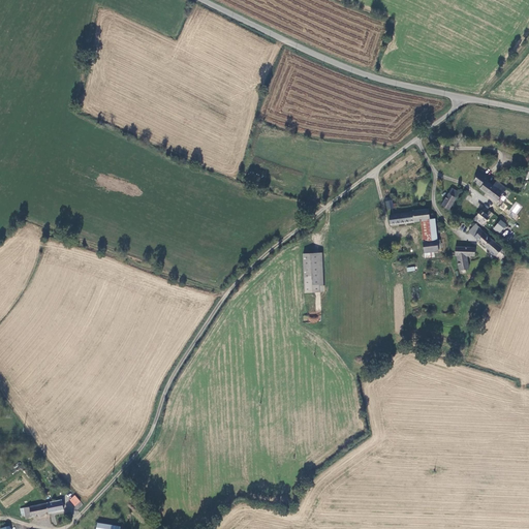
[(485,191),(490,184),(484,179),(485,177),(475,169),(473,173),(474,175),(471,178),(475,181),(475,182),(478,185),(477,186),(485,191)]
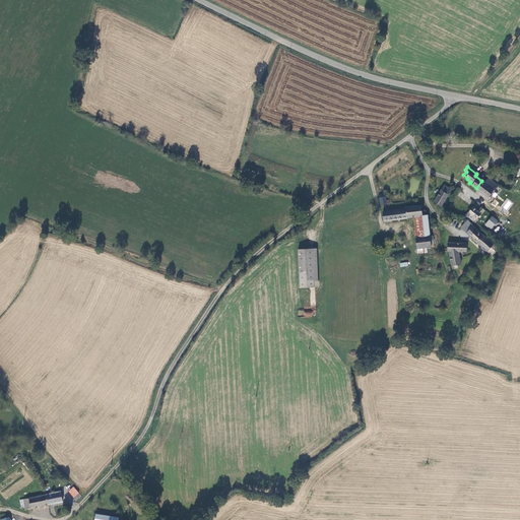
[(497,185),(485,177),(481,181),(476,188),(488,197),(497,185)]
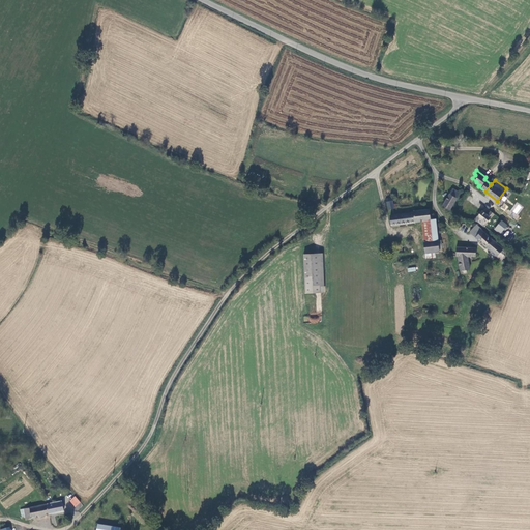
[(450,190),(447,195),(454,200),(458,195),(450,190)]
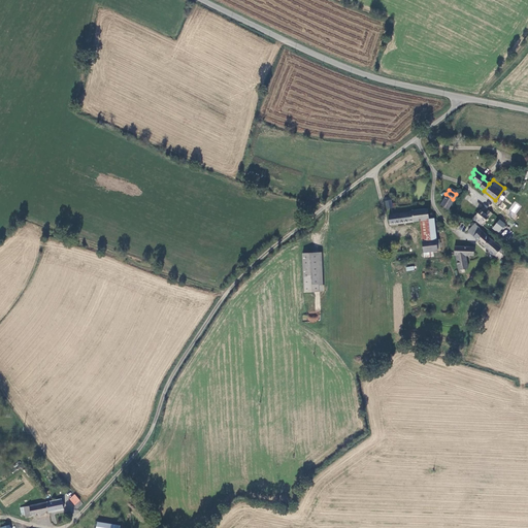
[(389,194),(383,195),(386,207),(391,206),(389,194)]
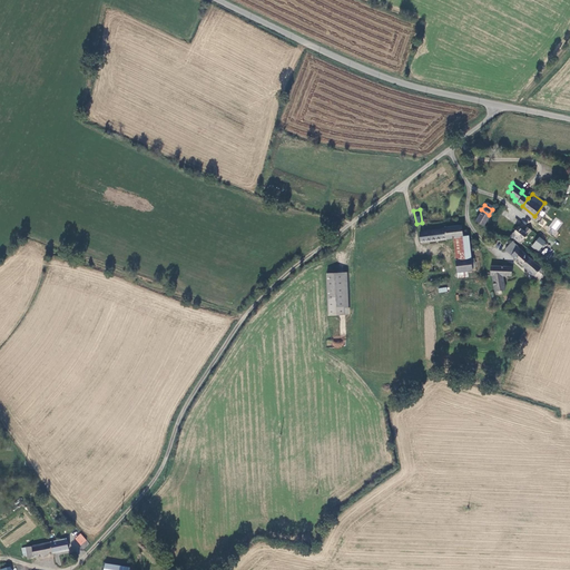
[(489,215),(481,209),(474,222),(482,227),(489,215)]
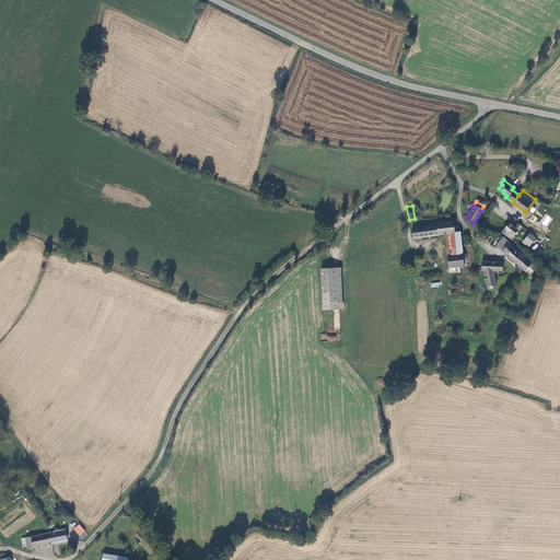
[(546,213),(537,225),(545,231),(553,220),(546,213)]
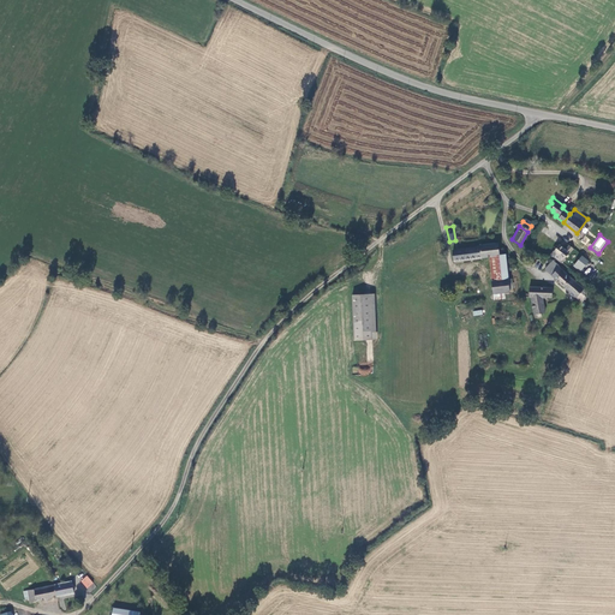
[(586,245),(590,239),(585,236),(580,242),(586,245)]
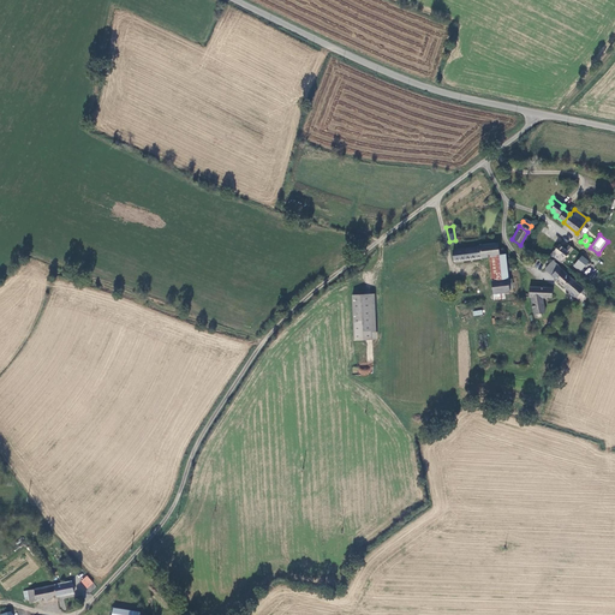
[(560,262),(571,248),(567,244),(565,248),(559,244),(553,250),(556,252),(554,256),(560,262)]
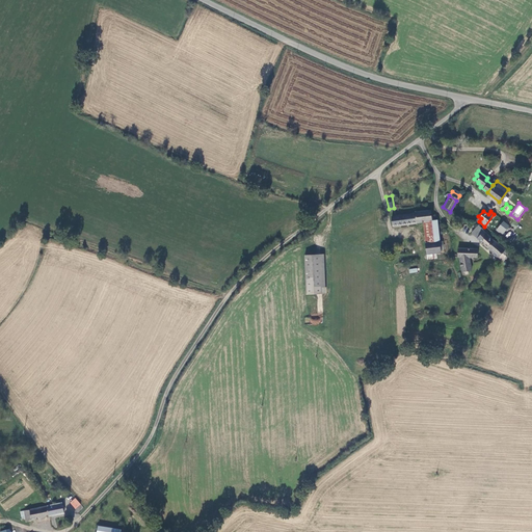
[(391,216),(391,225),(422,222),(431,221),(429,212),(414,213),(414,214),(391,216)]
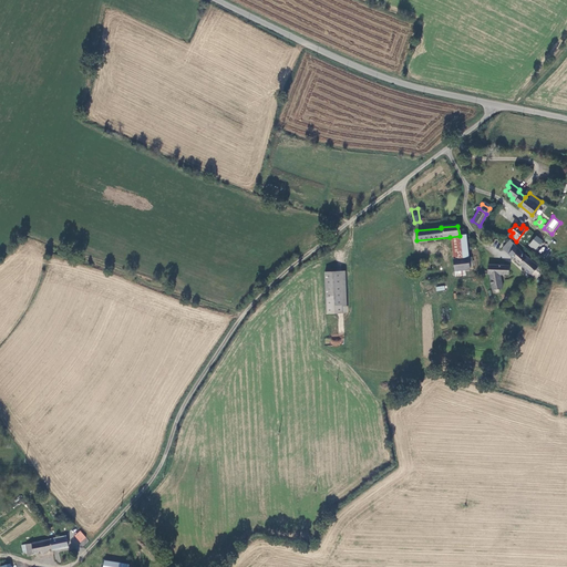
[(533,248),(540,238),(536,235),(528,244),(533,248)]
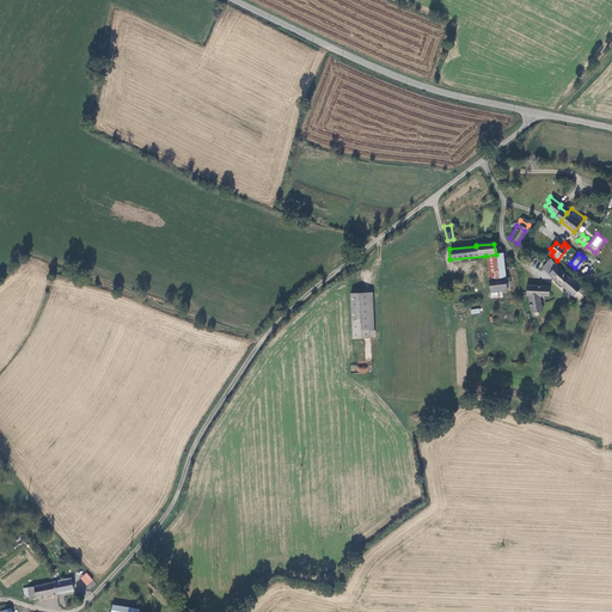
[(488,279),(505,276),(502,255),(496,255),(485,256),(488,279)]
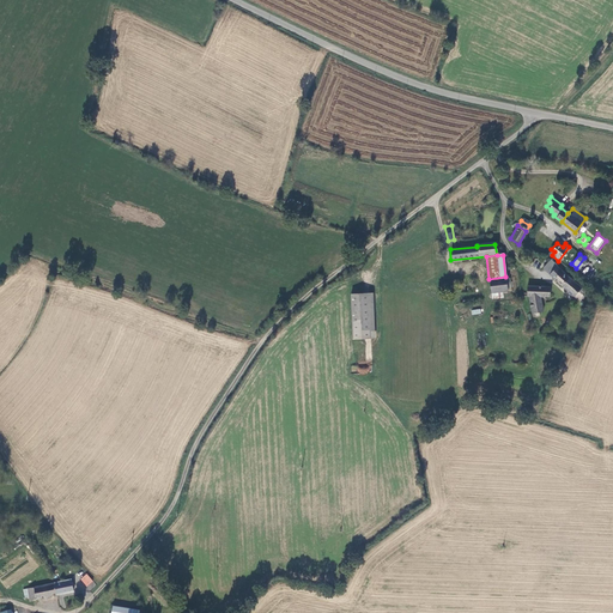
[(551,260),(542,269),(568,291),(568,292),(574,297),(578,291),(581,293),(584,290),(557,266),(551,260)]
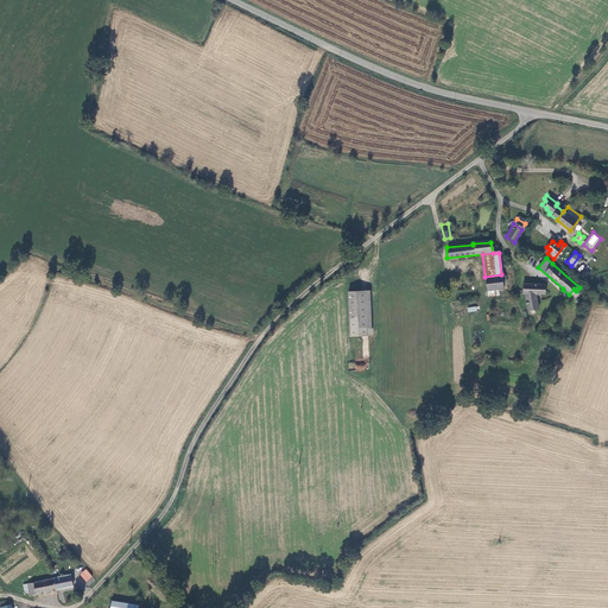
[(494,290),(506,289),(505,277),(501,277),(501,274),(485,277),(486,291),(494,290)]
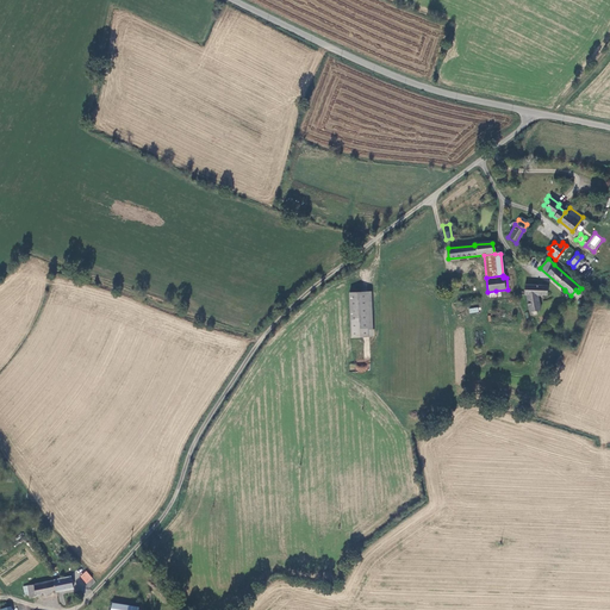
[(548,296),(548,293),(548,286),(526,285),(526,294),(527,294),(528,315),(535,315),(534,311),(541,310),(539,296),(548,296)]
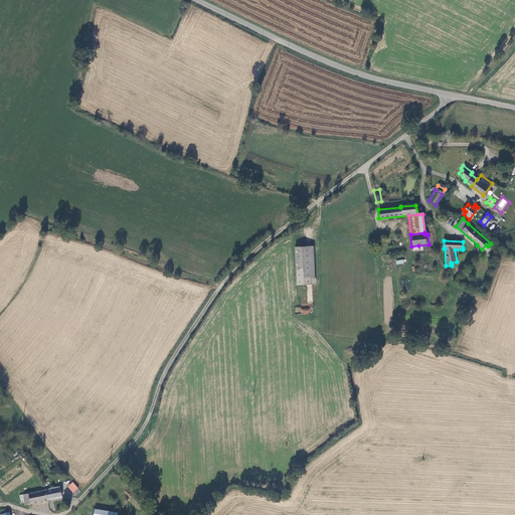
[(312,285),(309,246),(295,247),(297,286),(312,285)]
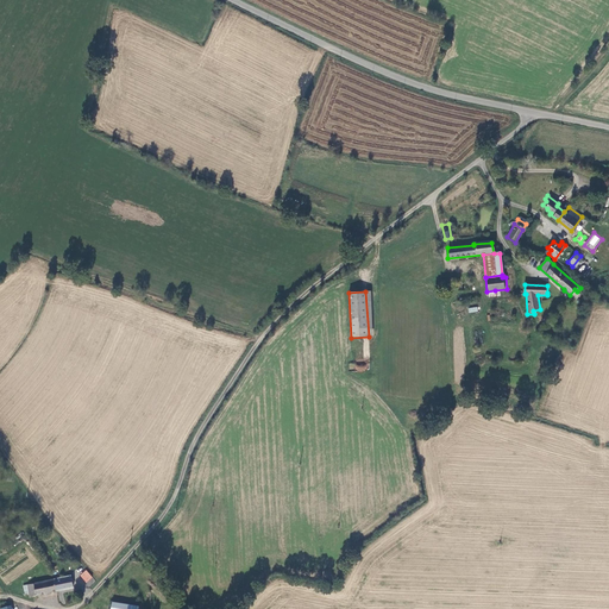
[(357,372),(368,368),(365,363),(355,366),(357,372)]
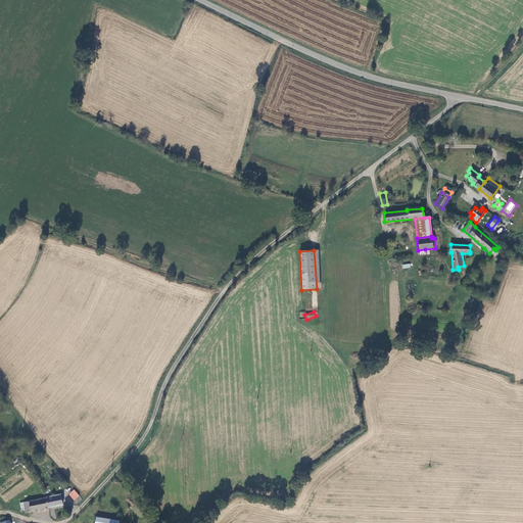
[(74,501),(79,496),(74,489),(67,494),(74,501)]
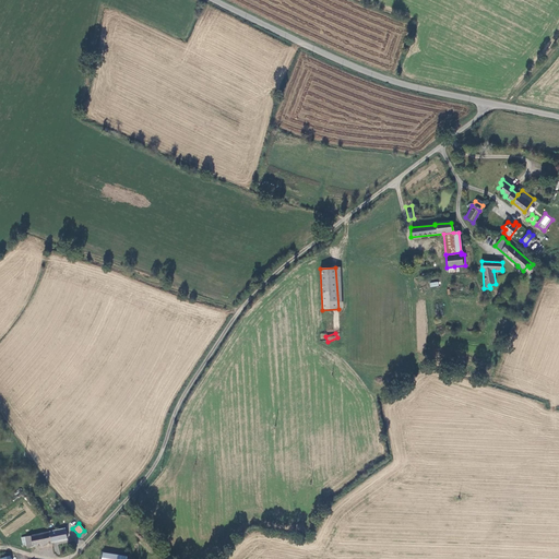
[(68,539),(66,527),(50,531),(52,542),(68,539)]
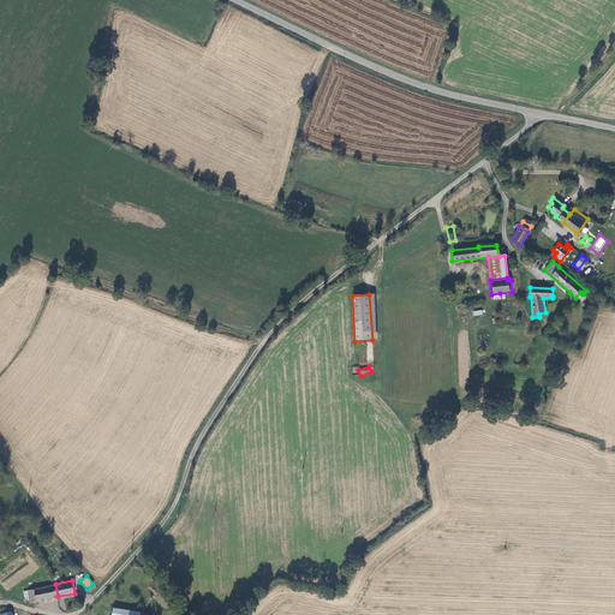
[(30,601),(58,596),(55,584),(28,587),(30,601)]
